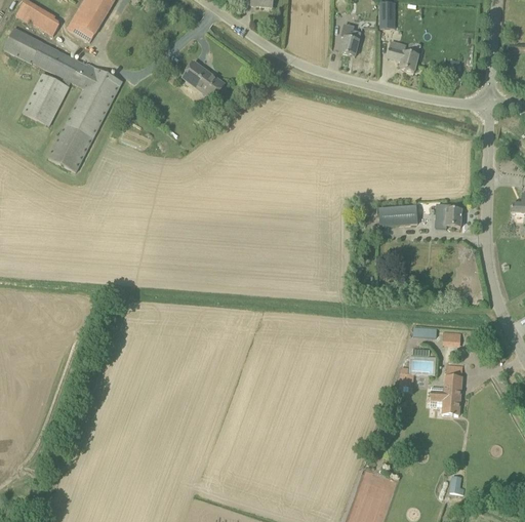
[(28,23),(38,5),(29,0),(26,0),(16,16),(28,23)]
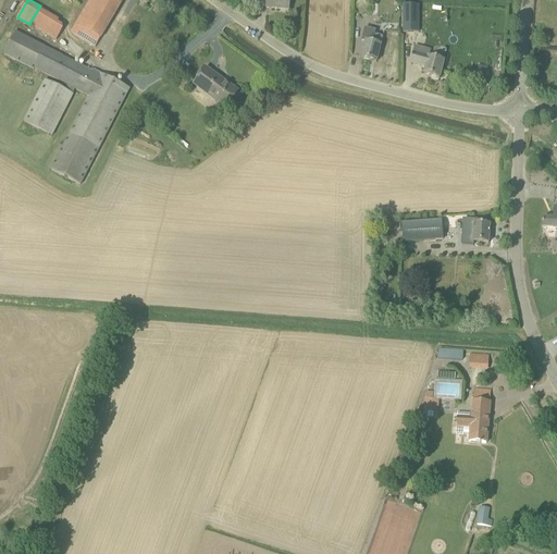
[(95,45),(121,0),(88,0),(71,29),(95,45)]
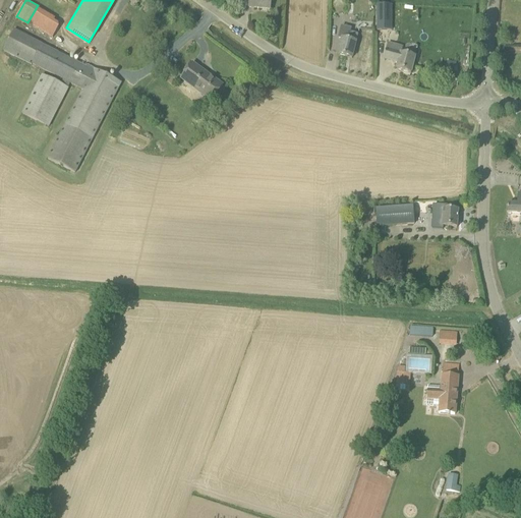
[(391,27),(391,3),(377,3),(377,27),(391,27)]
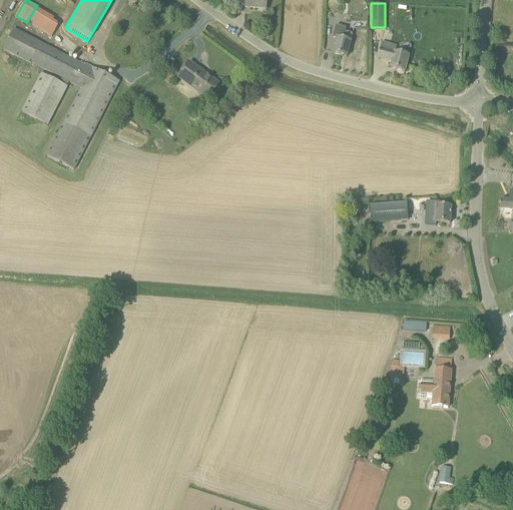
[(353,31),(345,29),(346,26),(336,23),(333,35),(337,36),(333,51),(347,54),(351,39),(353,31)]
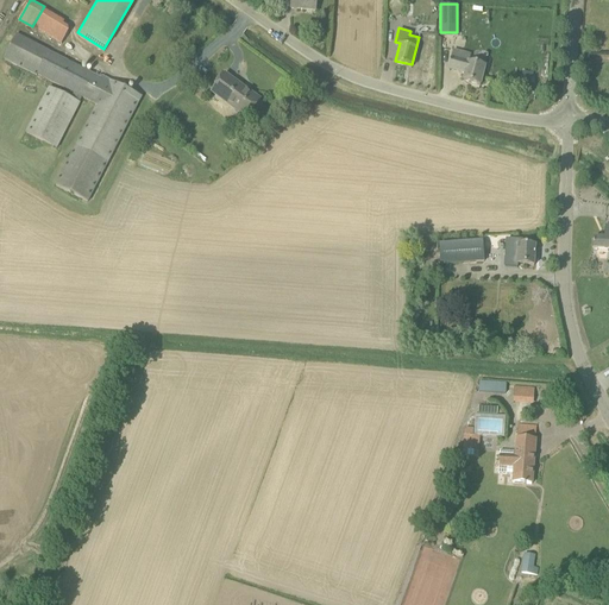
[(5,55),(73,89),(82,94),(96,102),(56,183),(87,200),(142,93),(102,74),(101,76),(17,32),(5,55)]
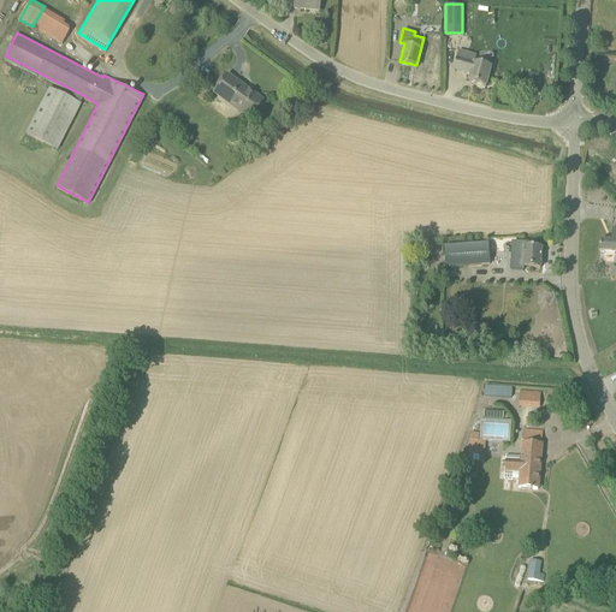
[(468,79),(486,83),(491,64),(474,59),(477,53),(458,48),(454,66),(471,71),(468,79)]
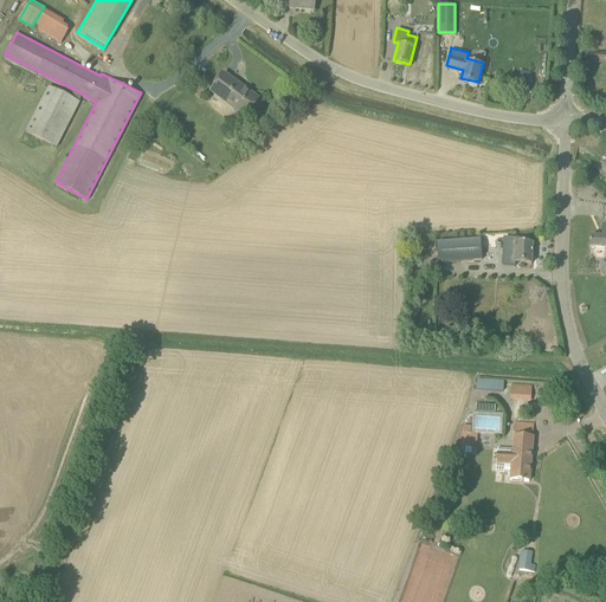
[(519,76),(528,79),(530,70),(521,68),(519,76)]
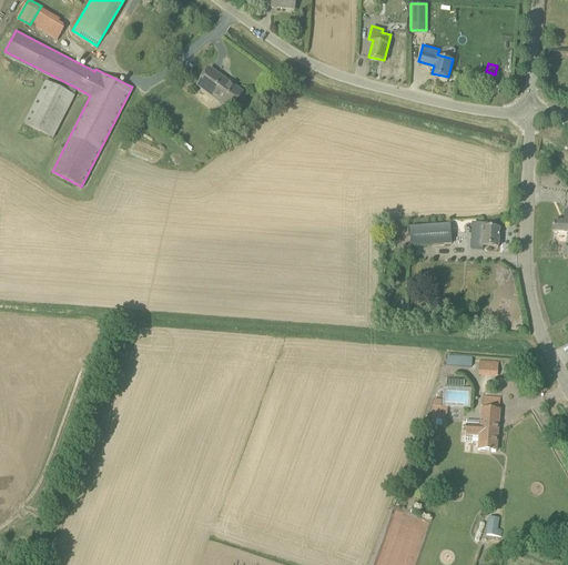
[(243,90),(210,67),(198,83),(231,108),(243,90)]
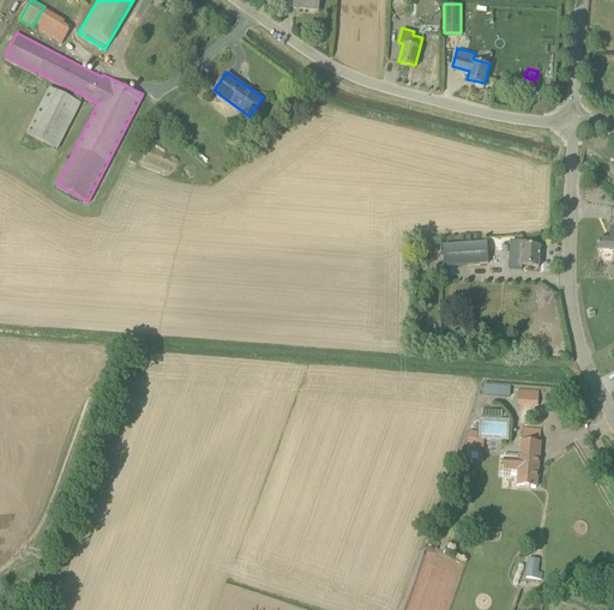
[(83,95),(73,90),(71,95),(50,85),(26,131),(58,148),(82,101),(80,101),(83,95)]
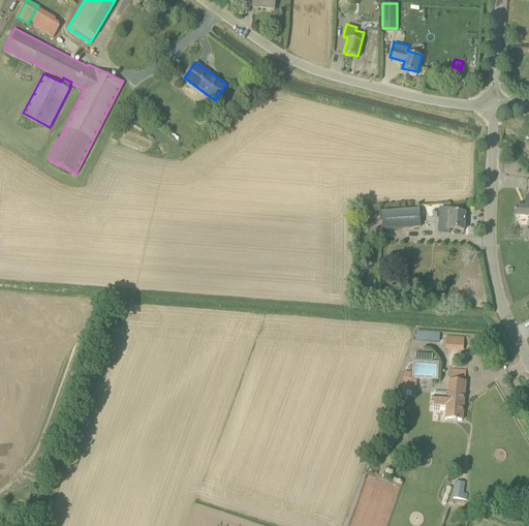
[(528,215),(528,193),(526,193),(525,200),(526,200),(526,205),(516,205),(515,214),(528,215)]
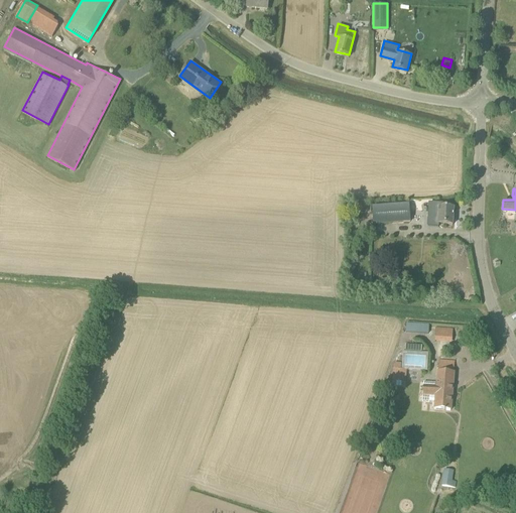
[(442,205),(442,202),(431,202),(430,221),(437,222),(453,223),(454,206),(442,205)]
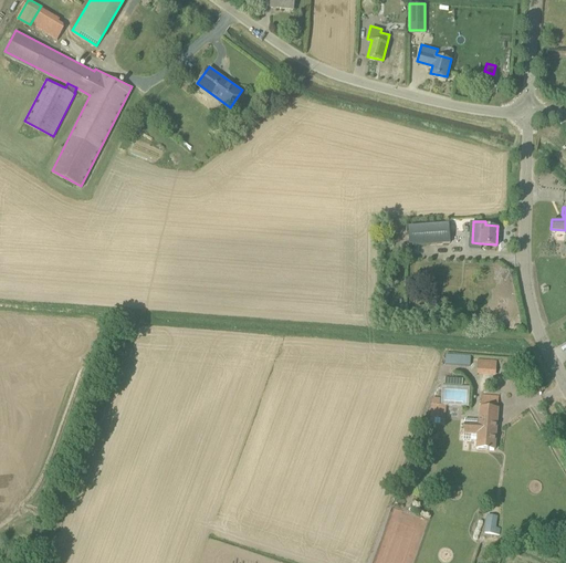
[(449,222),(408,226),(409,243),(450,240),(449,222)]
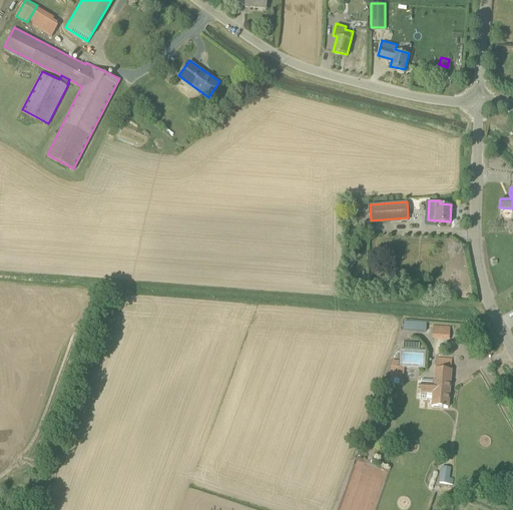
[(427,320),(405,319),(404,328),(427,329),(427,320)]
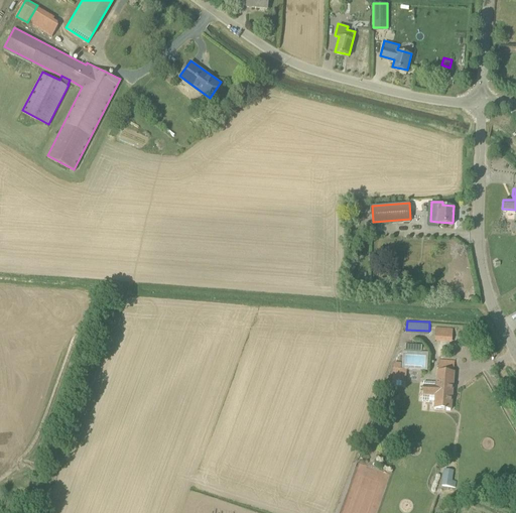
[(434,338),(453,339),(453,325),(435,325),(434,338)]
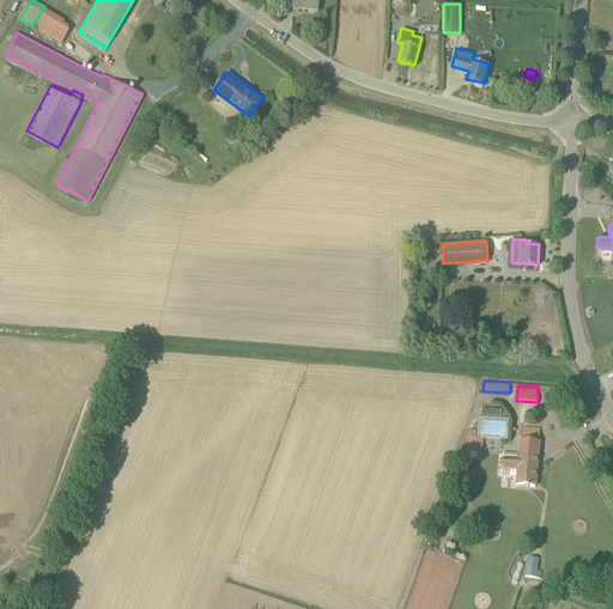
[(502,474),(517,475),(516,482),(528,483),(528,485),(529,485),(529,483),(535,485),(540,427),(521,425),(519,455),(503,455),(502,474)]
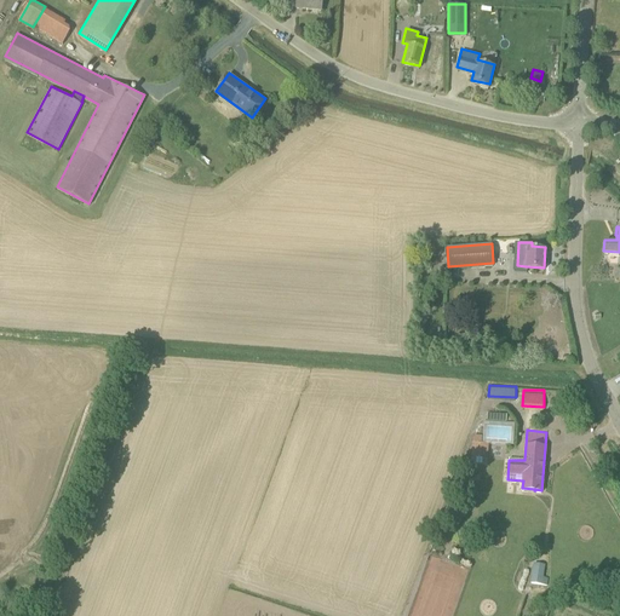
[(482,439),(482,432),(474,431),(472,453),(486,453),(487,439),(482,439)]
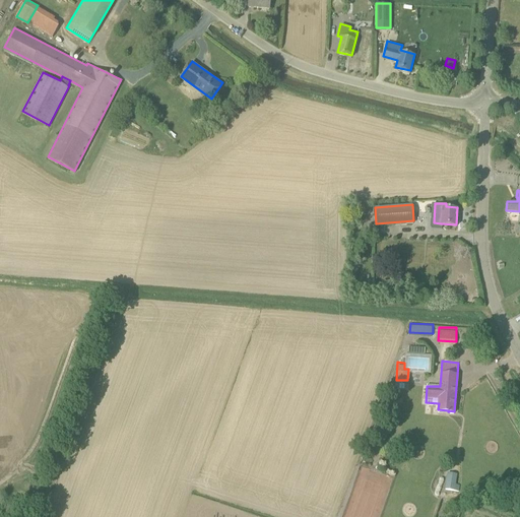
[(445,490),(455,491),(457,474),(447,473),(445,490)]
